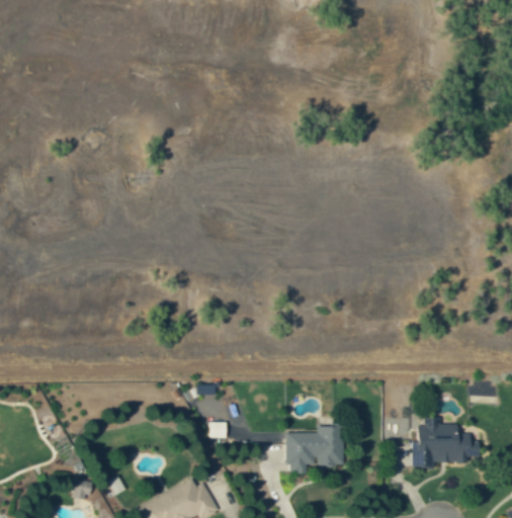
[(434,461),(477,461),(477,434),(456,434),(456,419),(426,419),(426,427),(413,427),(413,467),(434,467),(434,461)]
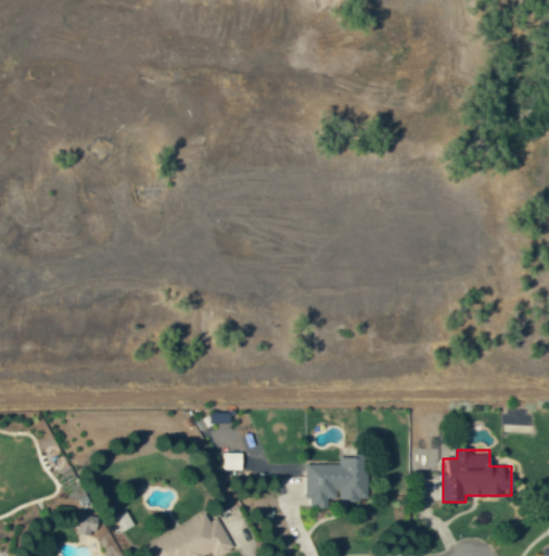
[(243,470),(243,456),(231,455),(230,469),(243,470)]
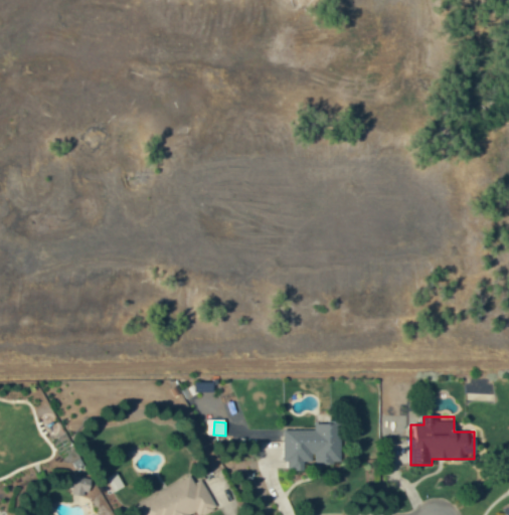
[(285,431),(286,470),(307,470),(307,462),(340,462),(339,423),(316,423),(316,431),(285,431)]
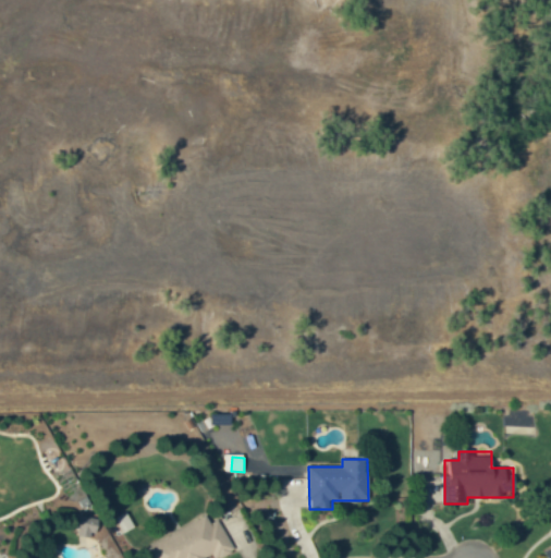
[(236,550),(220,519),(211,523),(207,516),(147,546),(147,557),(206,557),(222,557),(236,550)]
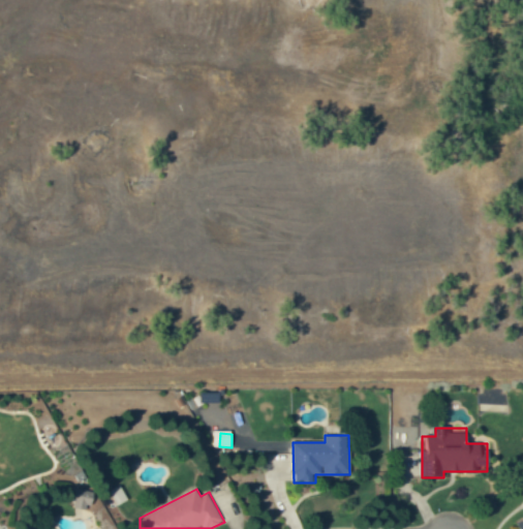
[(91,509),(92,491),(72,490),(72,508),(91,509)]
